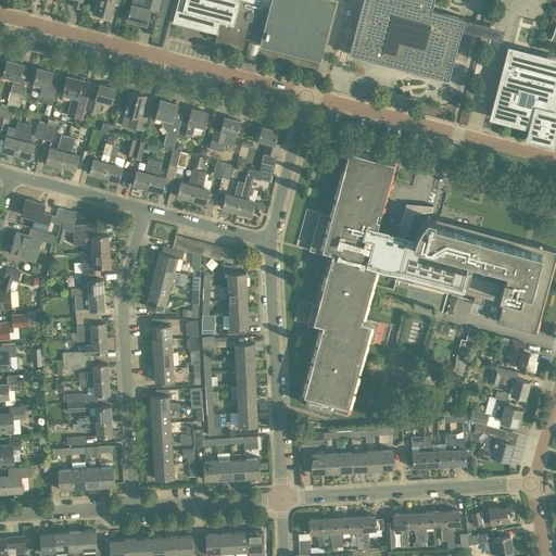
[(93,0),(93,1),(97,2),(95,12),(111,15),(111,13),(112,9),(119,11),(122,0),(93,0)]
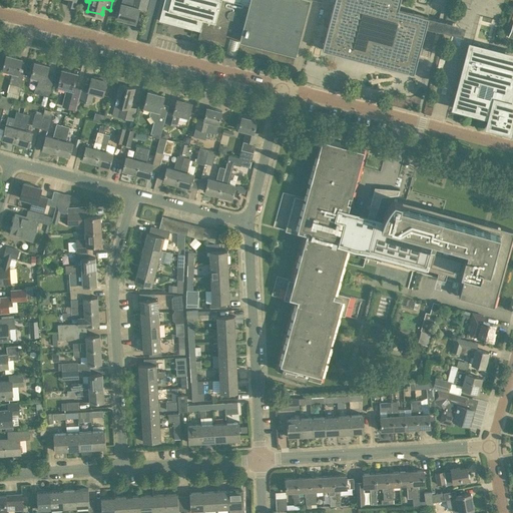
[(147,0),(121,0),(117,18),(135,23),(138,9),(145,10),(147,0)]
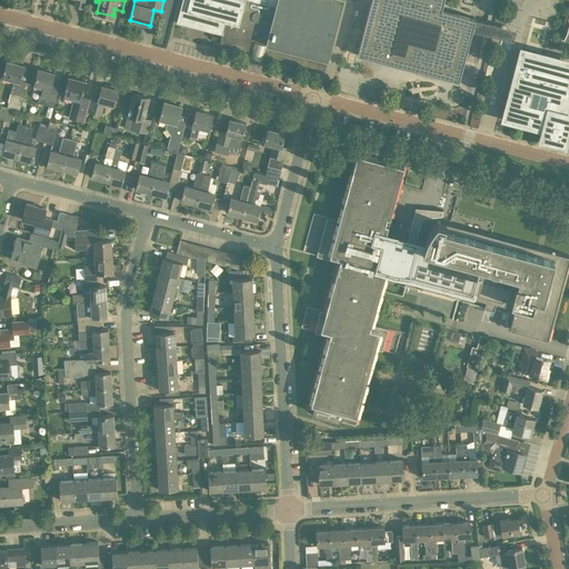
[(181,0),(177,22),(178,23),(221,35),(219,43),(222,43),(325,70),(342,0),(181,0)]
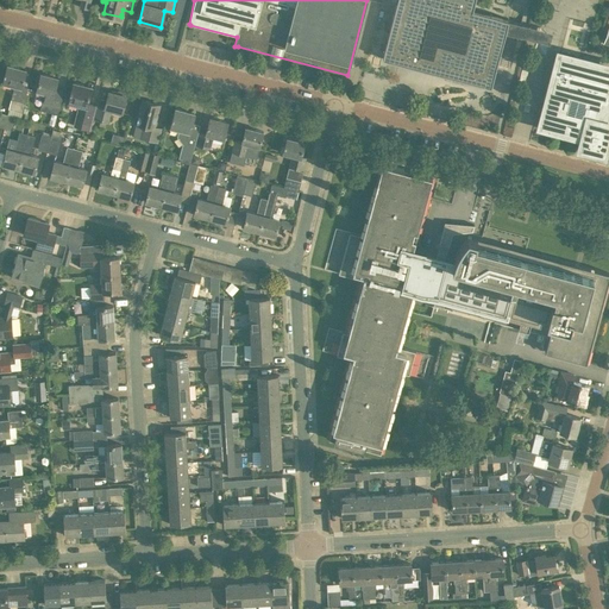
[(396,0),(382,58),(400,63),(401,63),(407,64),(408,60),(431,66),(429,70),(491,87),(494,74),(496,67),(507,26),(508,19),(472,10),(475,0),(396,0)]
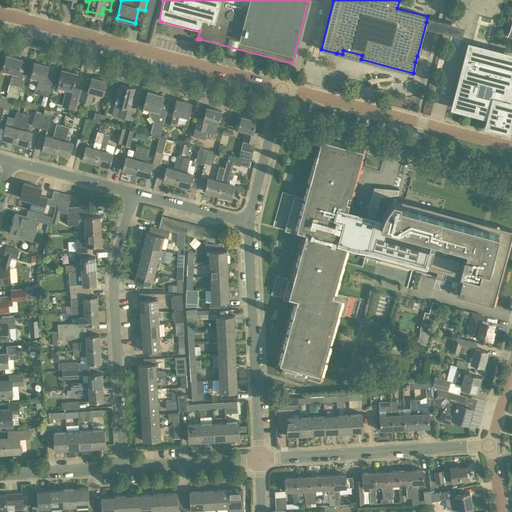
[(455,105),(489,114),(490,111),(492,111),(488,124),(507,129),(511,108),(511,104),(502,102),(503,100),(500,99),(501,97),(504,84),(509,85),(511,73),(511,57),(500,54),(471,46),(455,105)]
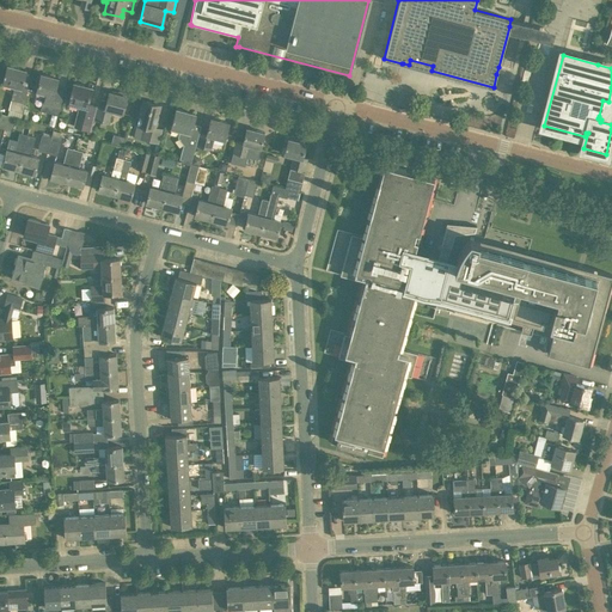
[(7,65),(2,83),(14,86),(7,116),(19,118),(20,120),(23,112),(22,112),(28,89),(29,89),(32,74),(25,73),(26,69),(7,65)]
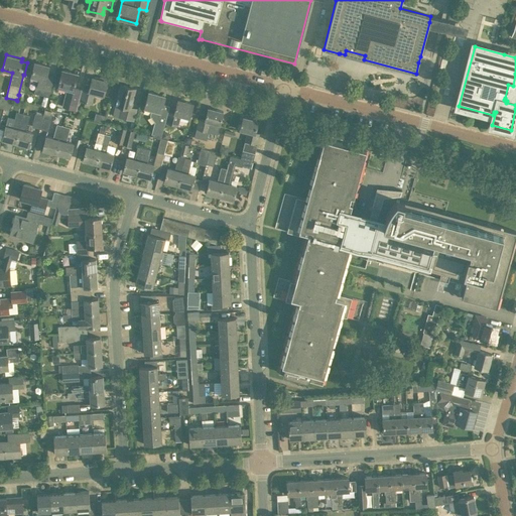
[(34,62),(31,76),(30,81),(36,82),(33,94),(48,98),(53,78),(46,76),(49,66),(34,62)]
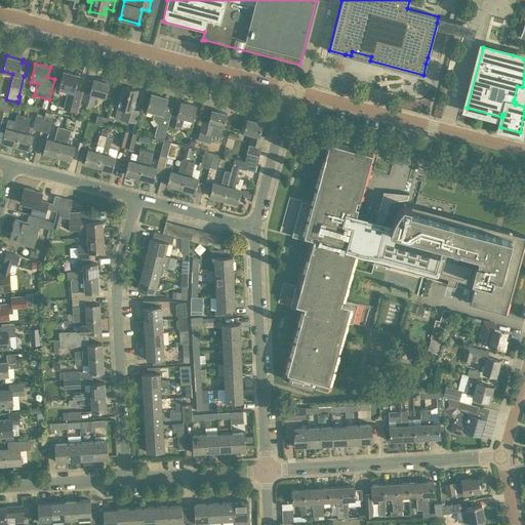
[(64,71),(59,88),(68,90),(63,109),(78,113),(83,91),(76,89),(79,75),(64,71)]
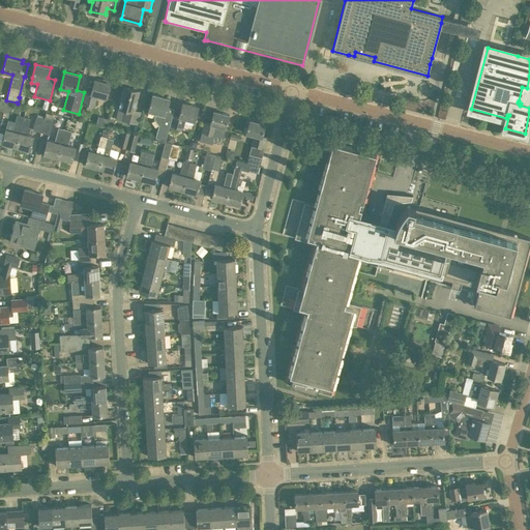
[(110,83),(94,80),(91,93),(85,91),(82,105),(94,108),(97,95),(107,97),(110,83)]
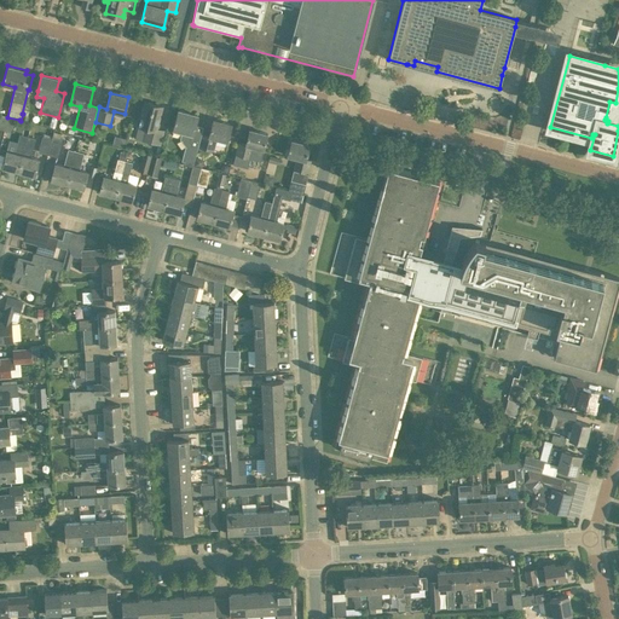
[(145,102),(139,125),(144,127),(140,140),(161,145),(165,131),(157,128),(162,106),(145,102)]
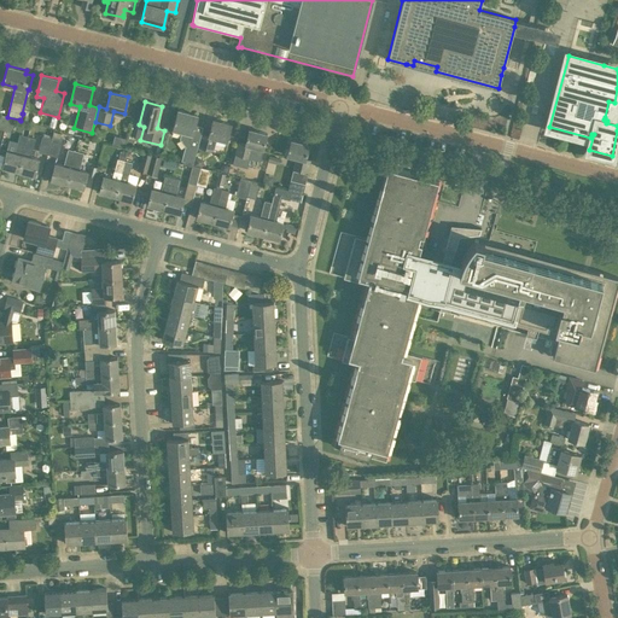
[(178,110),(173,129),(182,130),(180,139),(185,146),(181,161),(193,163),(194,158),(198,147),(202,133),(199,139),(192,136),(192,134),(197,118),(197,115),(178,110)]
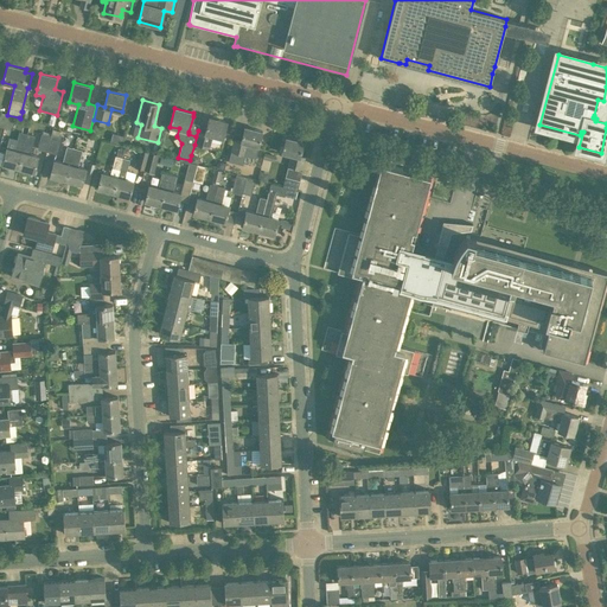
[(7,115),(5,128),(11,129),(14,119),(19,120),(19,117),(7,115)]
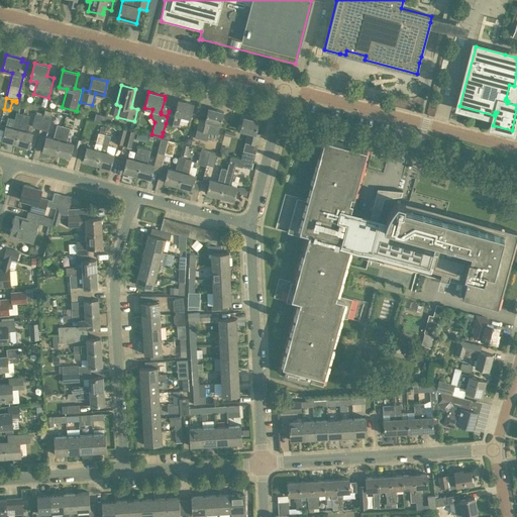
[(193,104),(178,100),(175,113),(169,111),(166,123),(179,126),(182,115),(190,117),(193,104)]
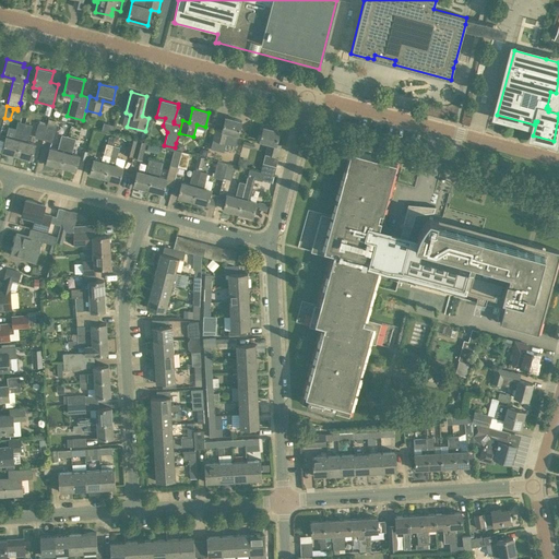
[(241,120),(225,117),(222,130),(215,128),(212,140),(211,139),(209,147),(216,150),(218,141),(226,143),(229,132),(238,134),(241,120)]
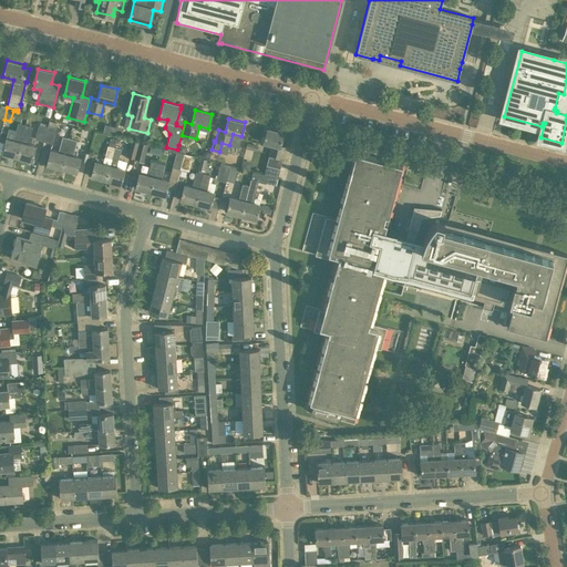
[(48,124),(48,126),(43,142),(52,144),(57,127),(55,126),(57,123),(49,121),(48,124)]
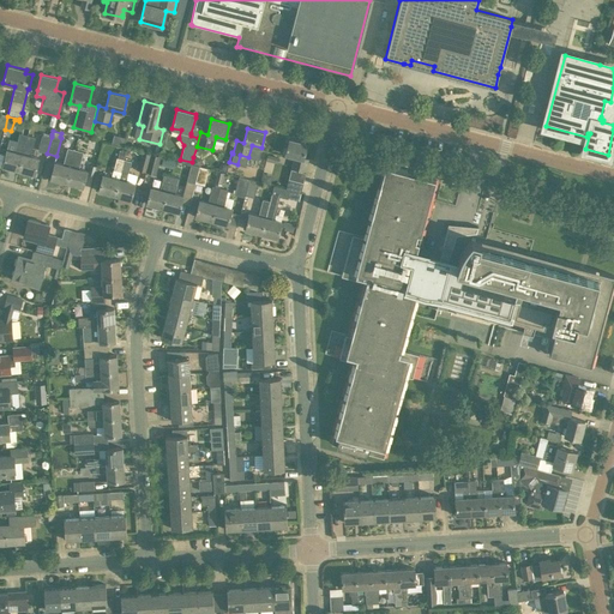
[(1,167),(18,170),(26,136),(19,133),(14,151),(6,150),(1,167)]
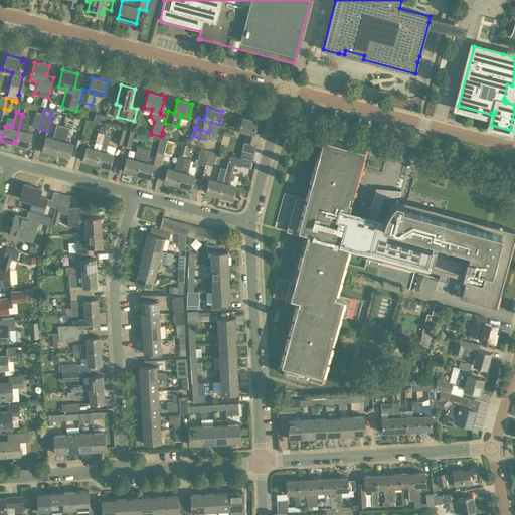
[(31,127),(39,129),(43,115),(35,113),(31,127)]
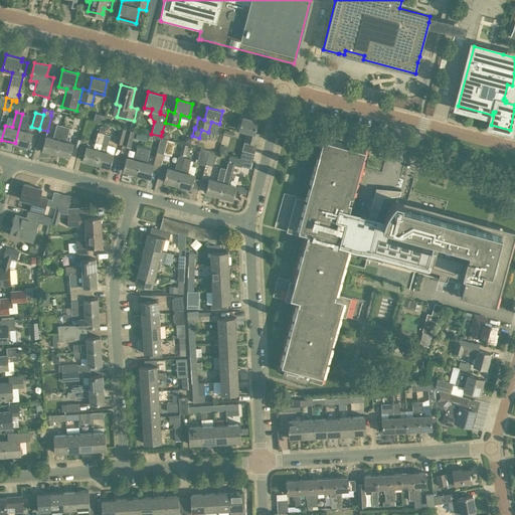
[(29,115),(22,114),(15,143),(29,147),(32,133),(25,131),(29,115)]
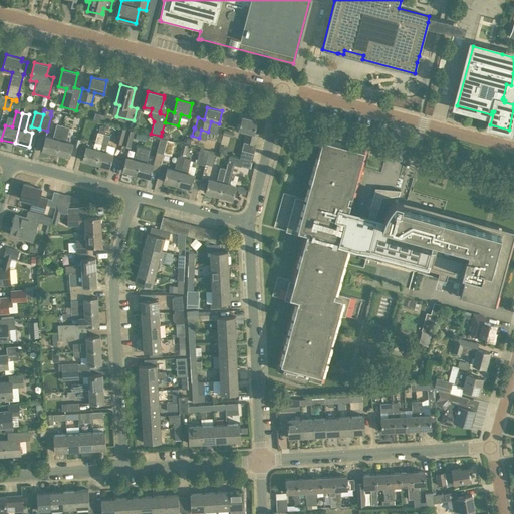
[(239,129),(246,131),(243,142),(255,144),(258,133),(254,132),(257,119),(242,116),(239,129)]
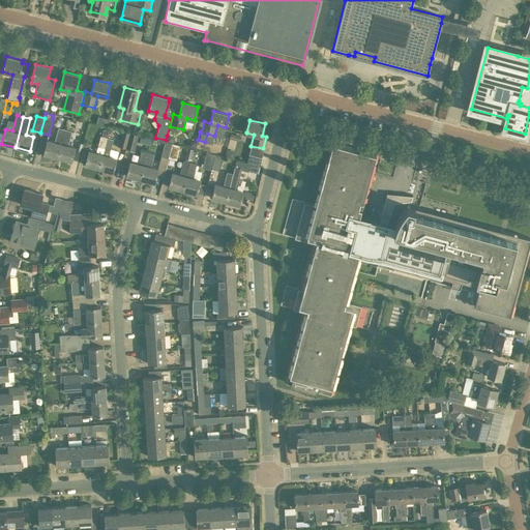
[(43,154),(57,157),(64,129),(58,127),(55,142),(47,140),(43,154)]
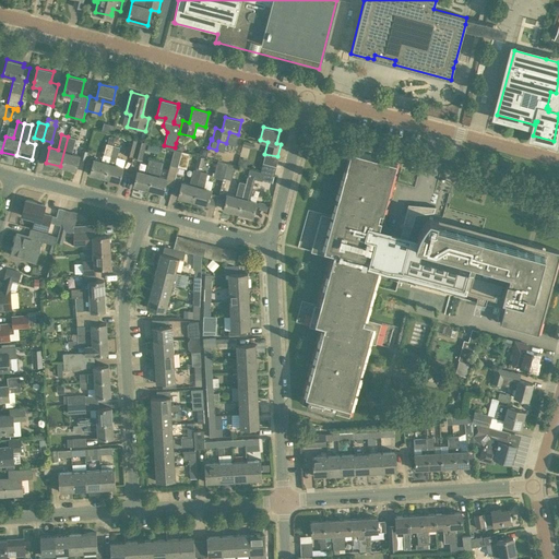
[(75,139),(68,137),(60,166),(75,170),(79,155),(72,153),(75,139)]
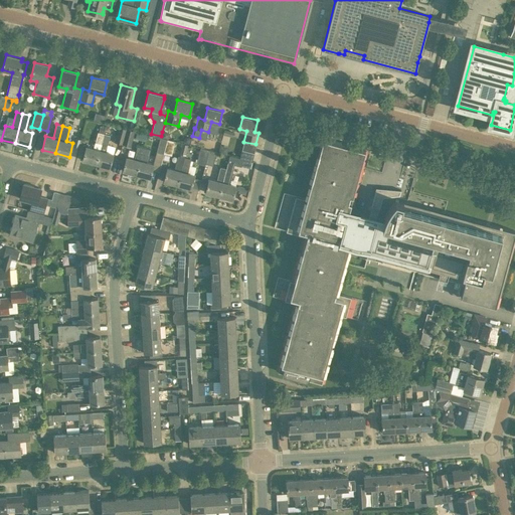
[(100,150),(104,134),(105,127),(100,126),(98,132),(94,148),(86,146),(82,160),(96,164),(100,150)]
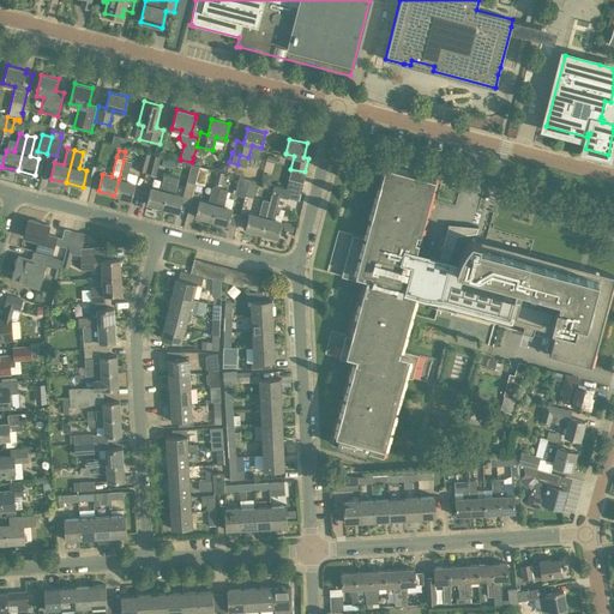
[(137,169),(146,172),(151,154),(142,151),(137,169)]
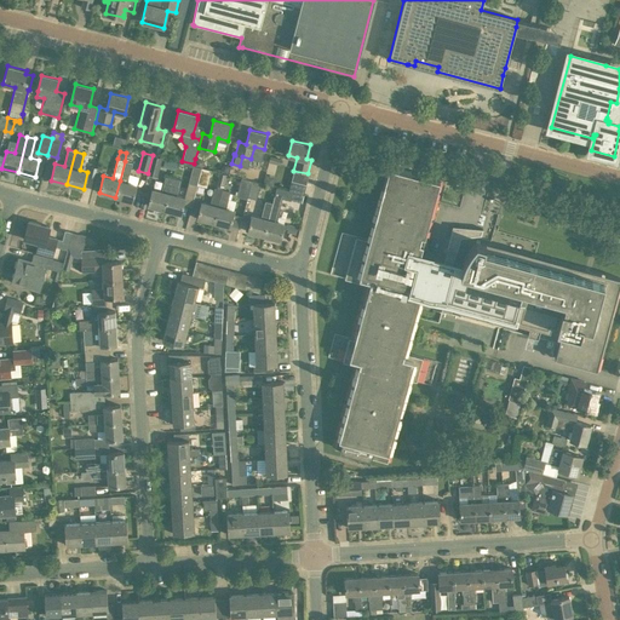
[(160,156),(153,155),(148,173),(156,176),(162,158),(160,156)]
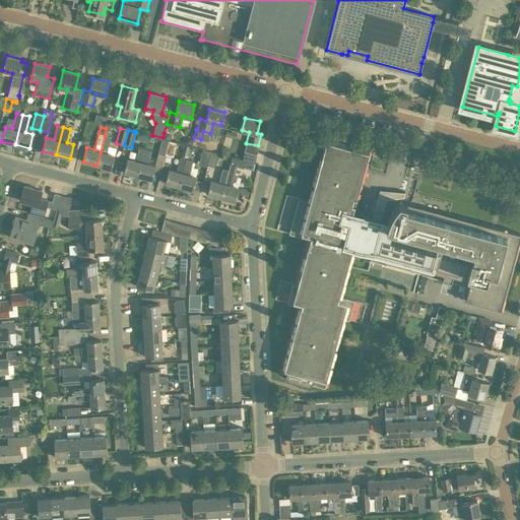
[(146,142),(148,135),(139,133),(137,140),(146,142)]
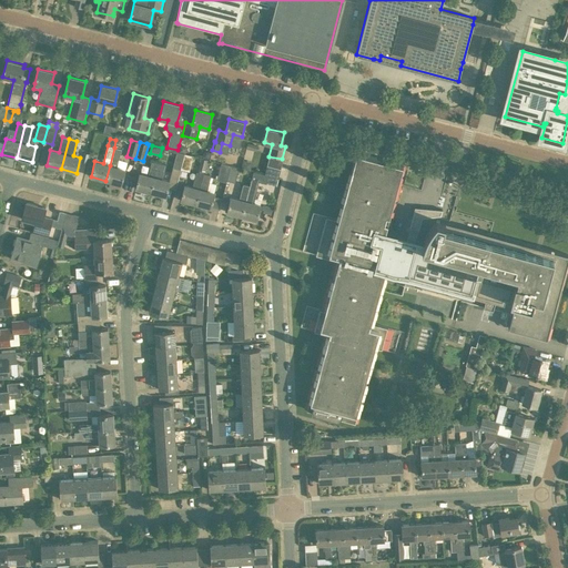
[(121,149),(114,148),(110,165),(105,181),(121,184),(124,169),(117,166),(121,149)]
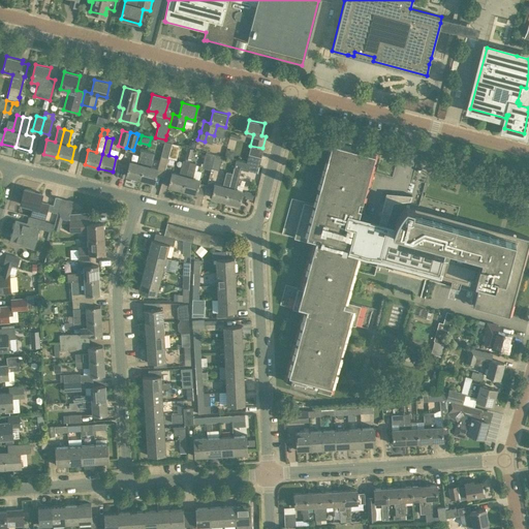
[(168,157),(172,144),(164,142),(161,156),(168,157)]
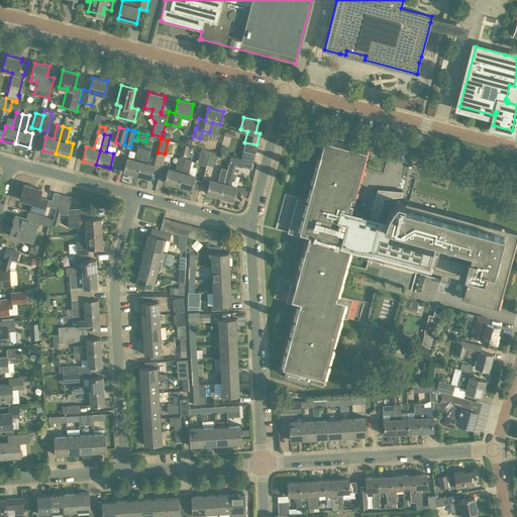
[(368,248),(367,251),(376,253),(385,219),(378,217),(381,207),(374,205),(371,216),(350,210),(367,149),(324,138),(307,200),(297,197),(287,231),(307,237),(306,238),(306,239),(294,282),(291,281),(286,301),(298,304),(279,373),(300,379),(309,381),(323,385),(341,316),(347,317),(352,298),(338,294),(342,279),(343,275),(347,261),(350,248),(349,247),(350,244),(365,248),(365,247),(368,248)]
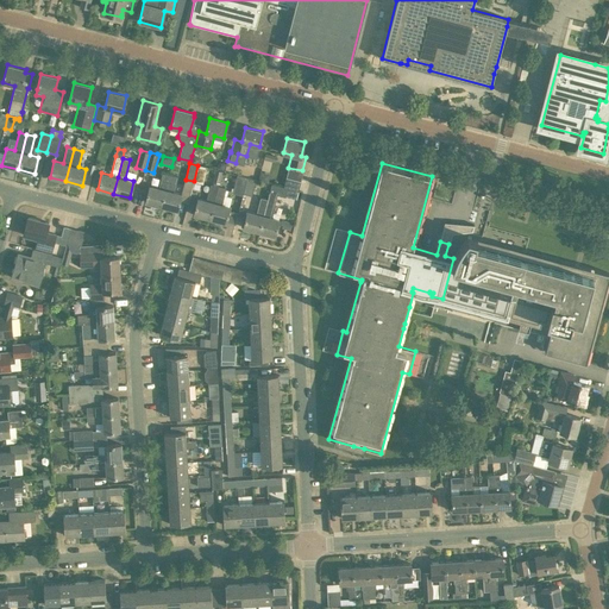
[(198,165),(194,181),(202,183),(207,168),(198,165)]
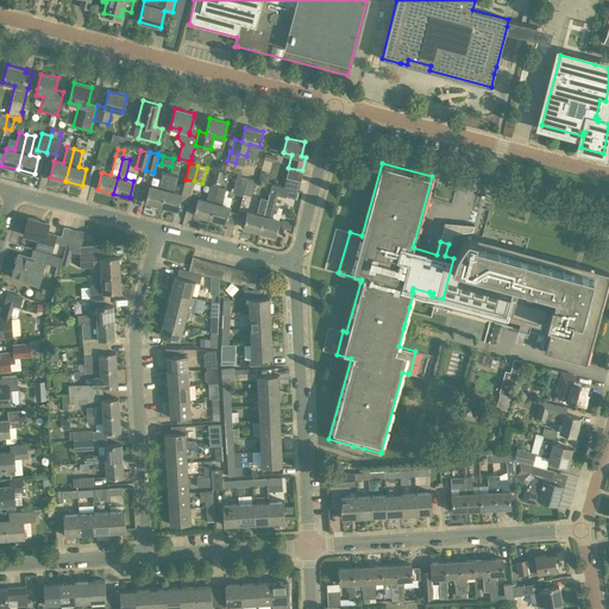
[(302,170),(288,168),(286,177),(301,181),(303,171),(302,170)]
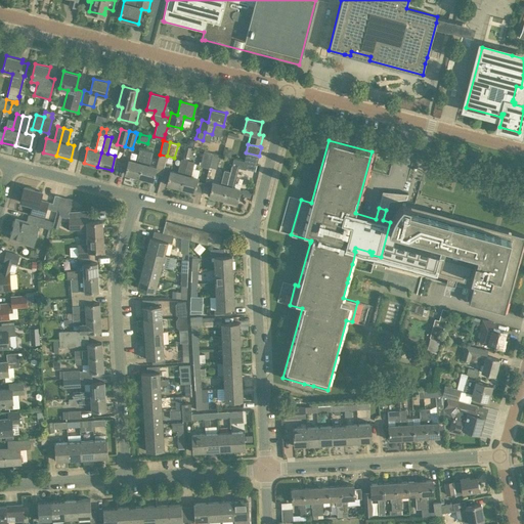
[(180,188),(187,161),(188,161),(191,147),(185,145),(182,159),(181,159),(177,172),(170,170),(166,184),(180,188)]
